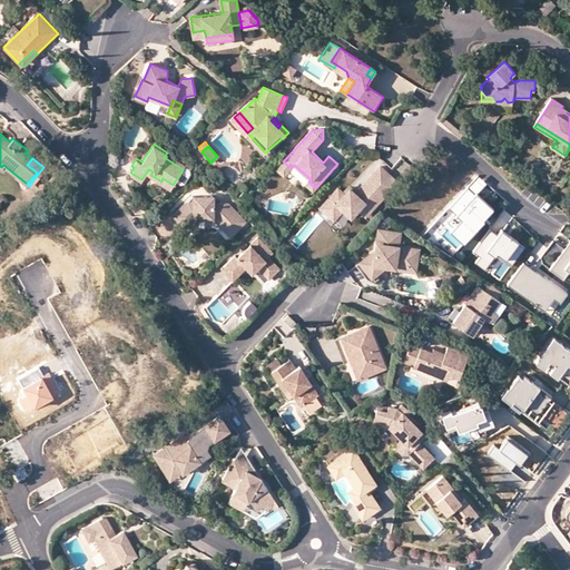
[(176,158),(173,163),(183,169),(186,165),(176,158)]
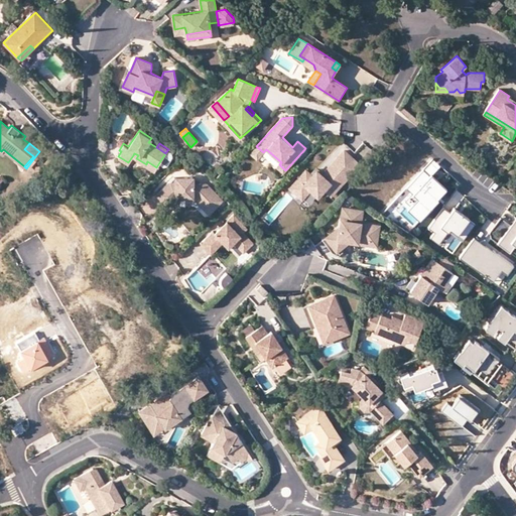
[(257,159),(263,152),(256,146),(250,153),(257,159)]
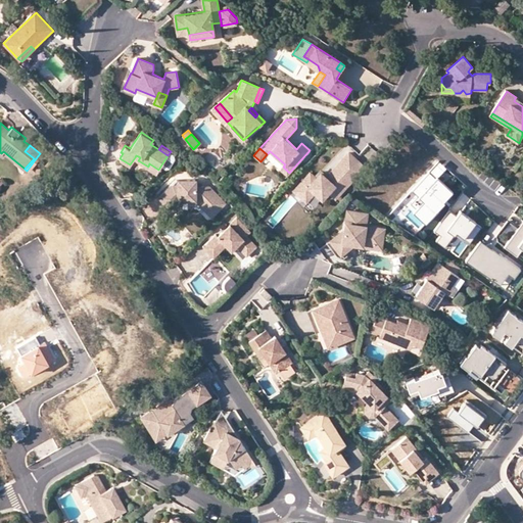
[(364,165),(347,151),(325,176),(320,172),(315,177),(310,172),(294,189),(305,200),(314,191),(322,197),(328,190),(335,197),(364,165)]
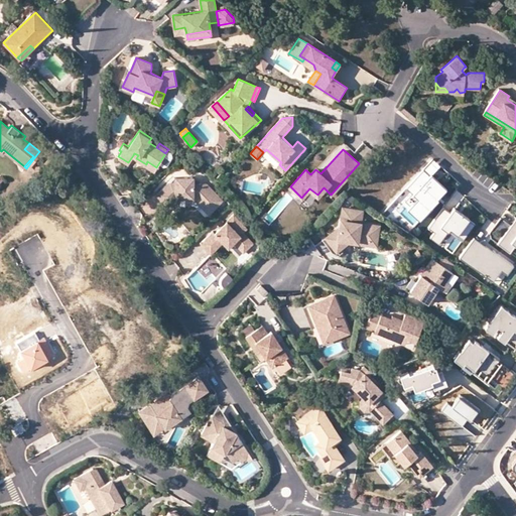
[(154,169),(156,167),(147,161),(146,164),(154,169)]
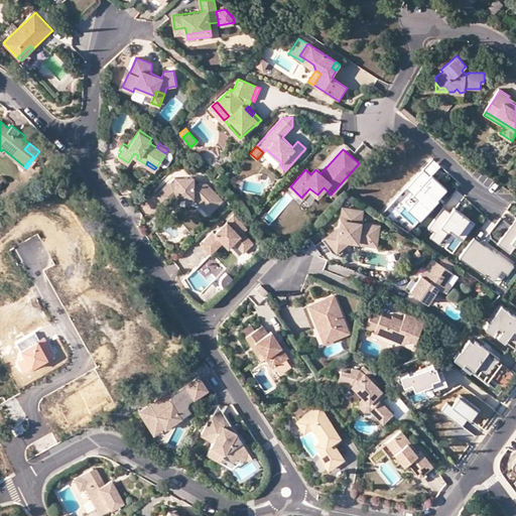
[(285,170),(279,164),(277,166),(283,172),(285,170)]
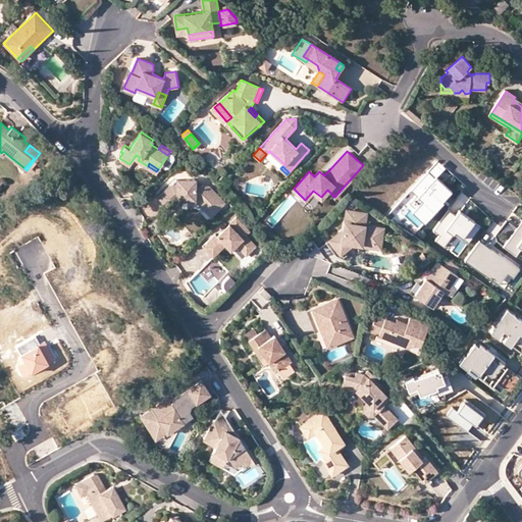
[(435,180),(428,173),(412,192),(423,203),(414,214),(426,225),(445,205),(442,203),(452,193),(436,178),(435,180)]
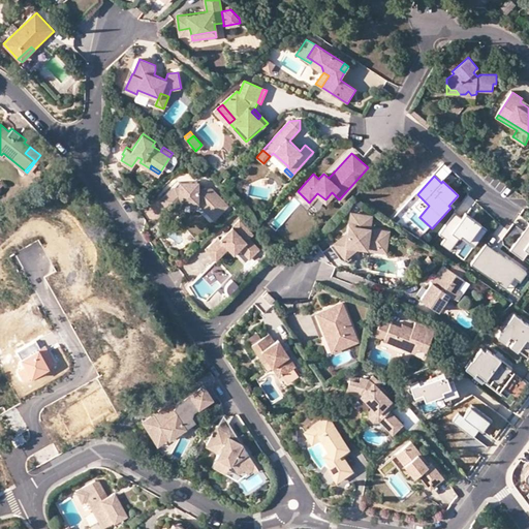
[(180,182),(162,199),(173,211),(182,203),(198,203),(215,219),(228,206),(213,189),(198,189),(198,183),(180,182)]
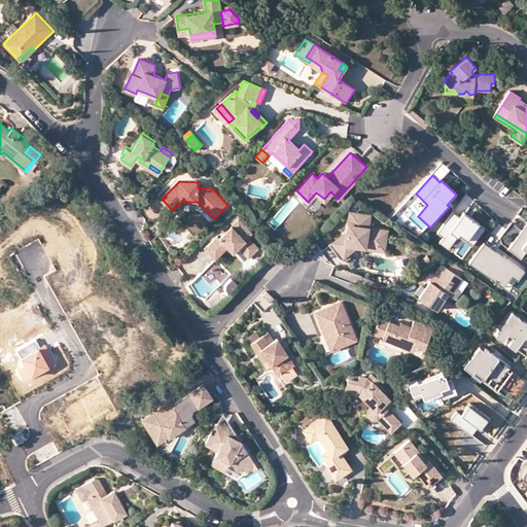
[(454,212),(438,233),(445,238),(441,243),(449,249),(460,234),(475,244),(486,229),(480,224),(481,223),(464,212),(461,217),(454,212)]
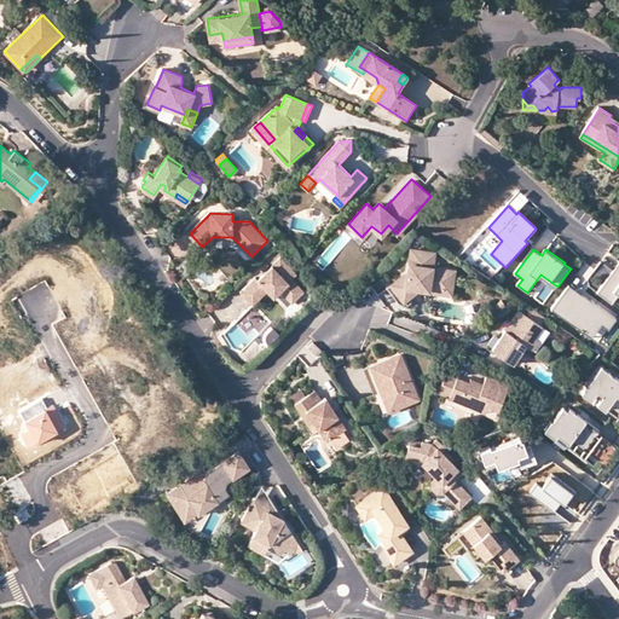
[(445,285),(452,287),(455,272),(432,268),(434,254),(411,250),(408,273),(392,285),(404,301),(420,289),(422,287),(444,290),(445,285)]
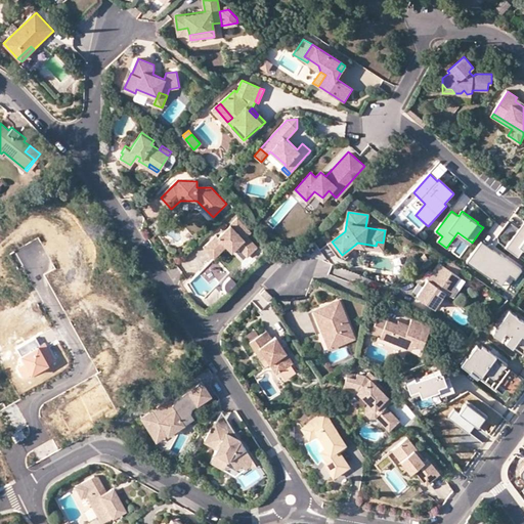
[(215,233),(204,244),(212,253),(223,243),(224,245),(236,246),(246,256),(256,246),(246,235),(250,231),(236,217),(217,235),(215,233)]
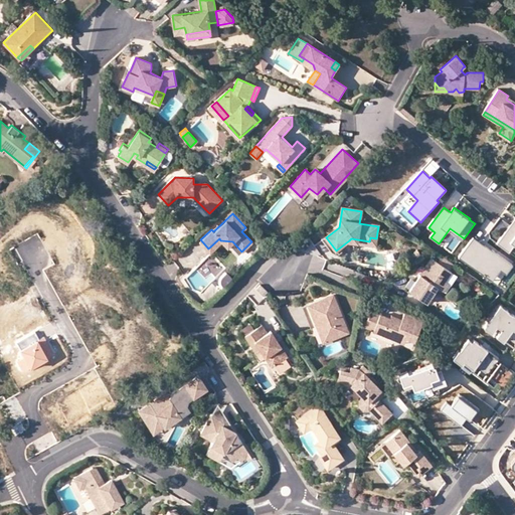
[(514,245),(514,219),(510,226),(513,228),(509,234),(506,232),(497,243),(510,252),(514,245)]
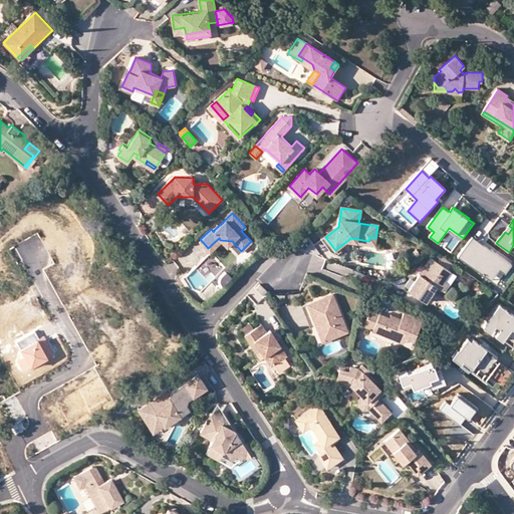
[(335,250),(325,237),(320,240),(330,253),(347,260),(351,257),(354,241),(348,240),(335,250)]
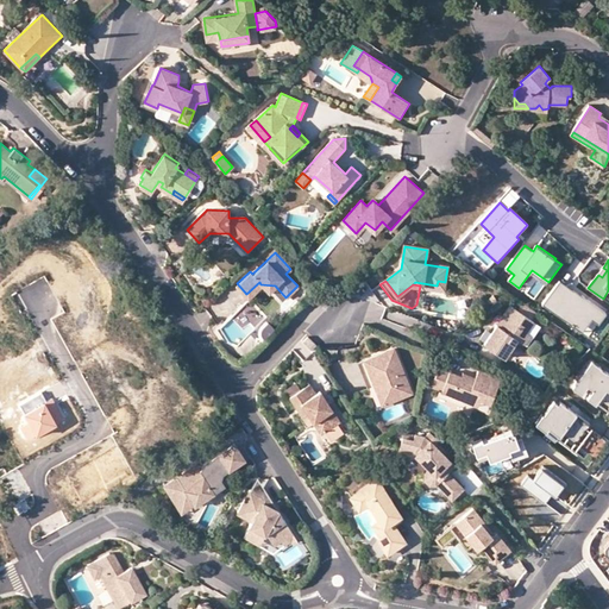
[(575,292),(560,281),(559,283),(566,288),(566,293),(575,292)]
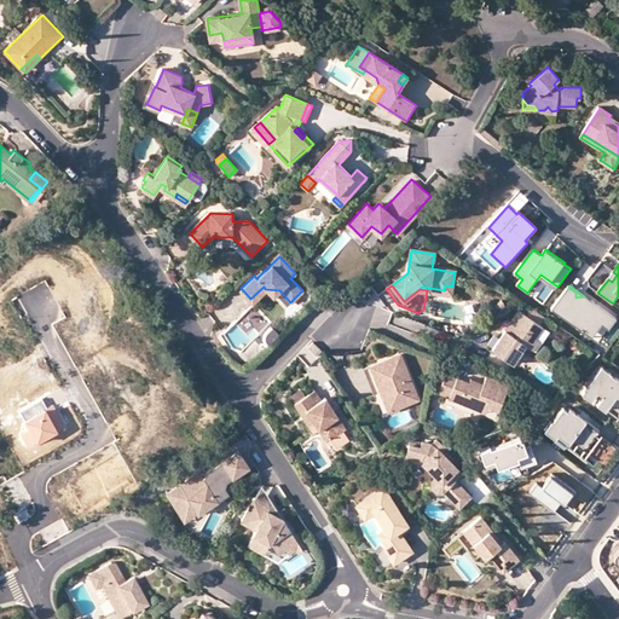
[(250,304),(265,289),(264,287),(250,299),(241,288),(238,290),(250,304)]
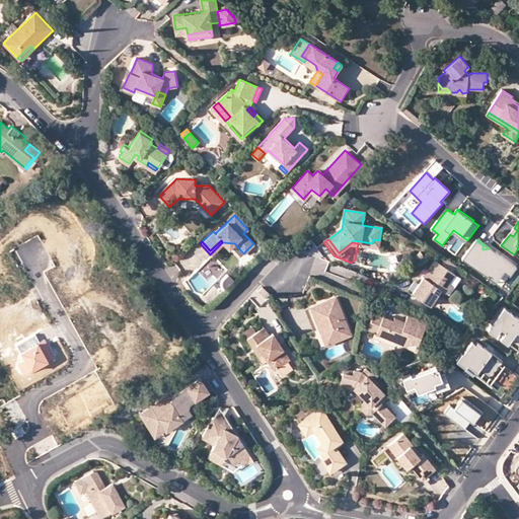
[(476,241),(462,260),(494,282),(502,270),(511,276),(517,268),(496,252),(490,248),(483,249),(483,245),(476,241)]
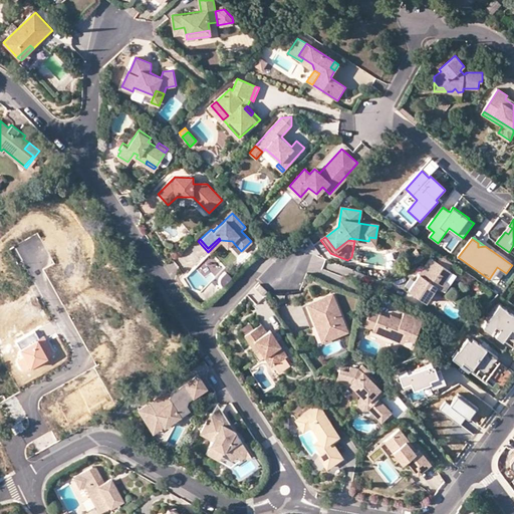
[(207,271),(212,276),(222,266),(208,252),(194,266),(203,276),(207,271)]
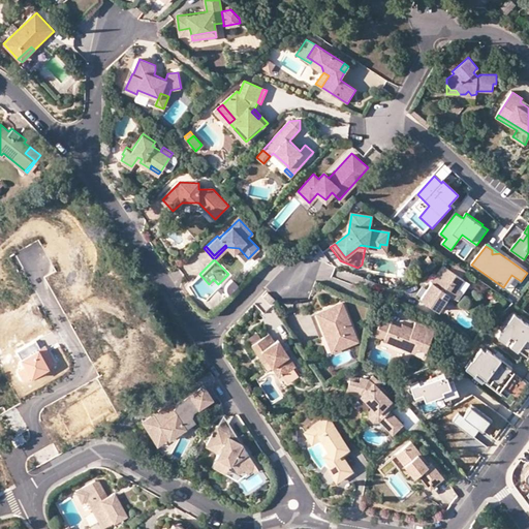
[(448,296),(450,297),(456,288),(463,279),(445,267),(438,278),(433,284),(431,283),(419,300),(438,311),(448,296)]
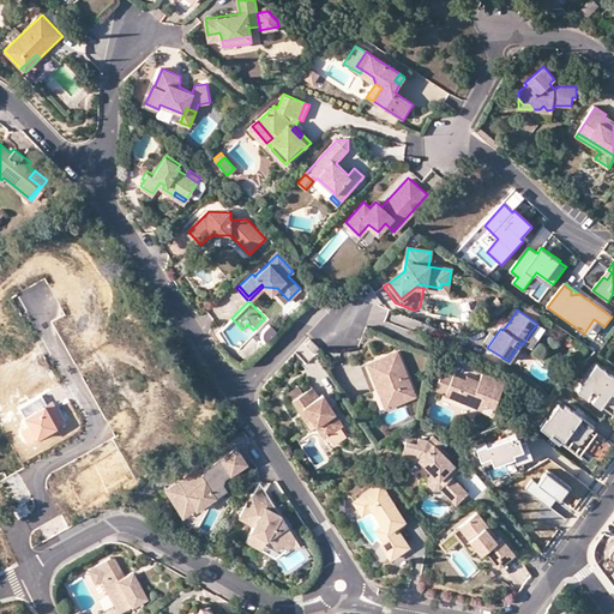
[(584,333),(594,341),(605,326),(594,319),(584,333)]
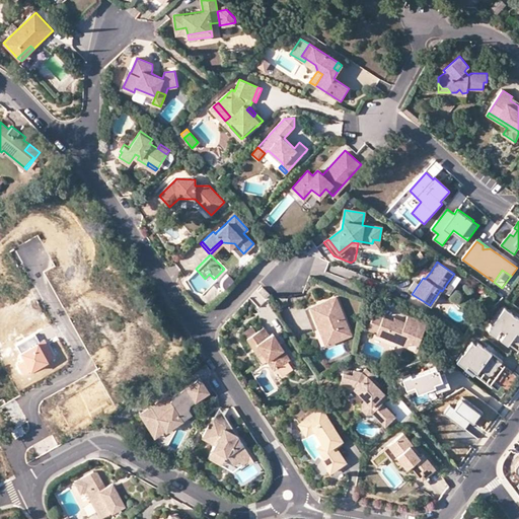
[(451,286),(447,283),(442,291),(446,294),(451,286)]
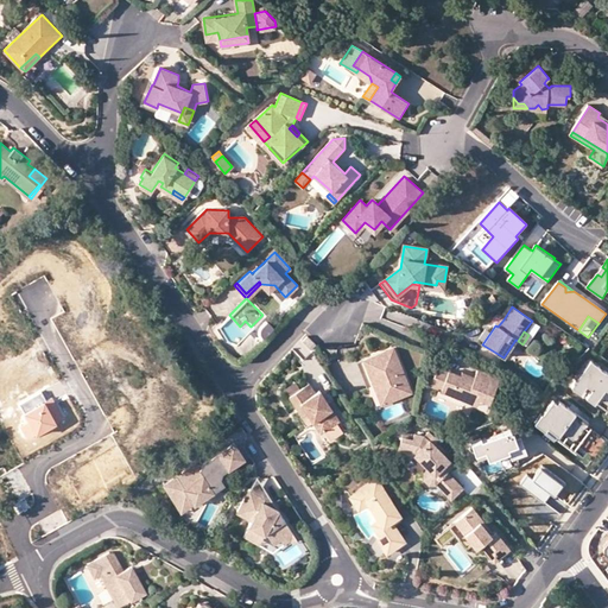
[(303,341),(311,349),(316,344),(308,336),(303,341)]
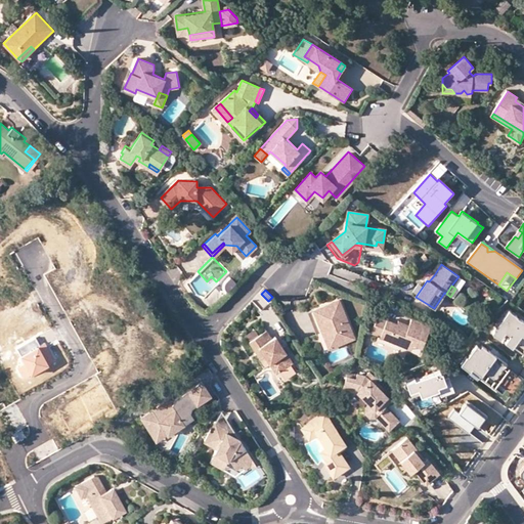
[(339,300),(313,310),(321,332),(328,329),(334,346),(353,338),(339,300)]
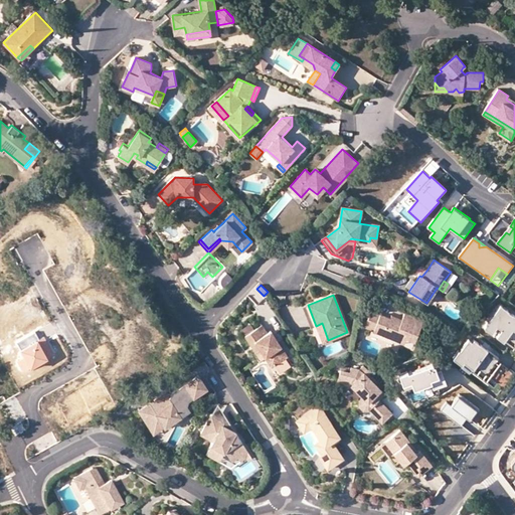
[(254,313),(269,312),(269,302),(254,302),(254,313)]
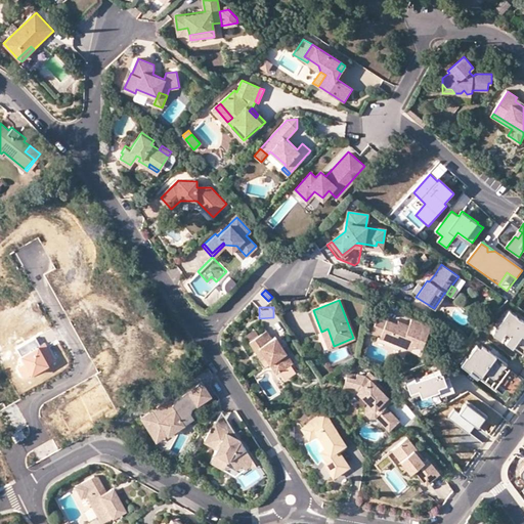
[(321,332),(313,310),(307,312),(316,336),(321,333),(329,348),(334,346),(328,329),(321,332)]
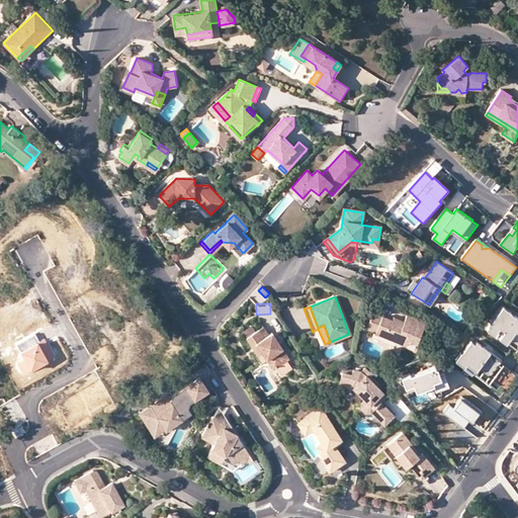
[(514,338),(517,332),(517,317),(504,307),(488,330),(496,336),(501,328),(505,331),(514,338)]
